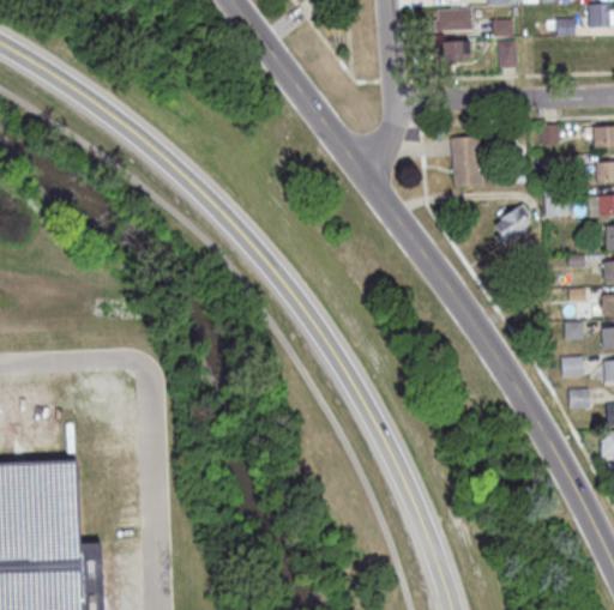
[(589,4),(589,28),(611,28),(609,2),(589,4)]
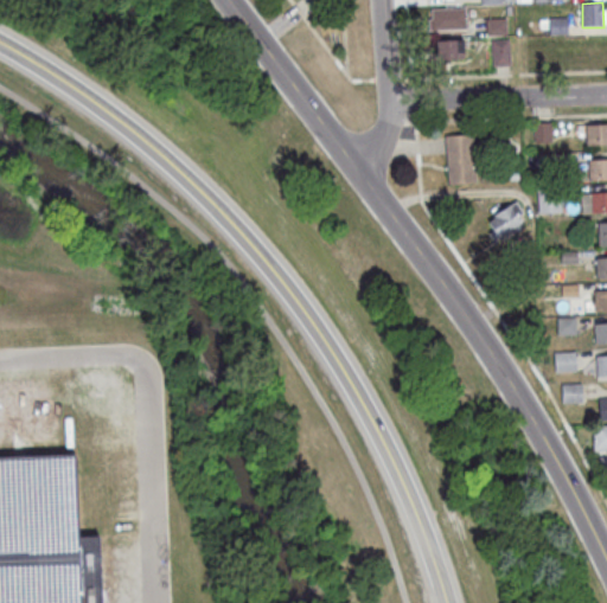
[(466,33),(466,12),(430,12),(430,33),(466,33)]
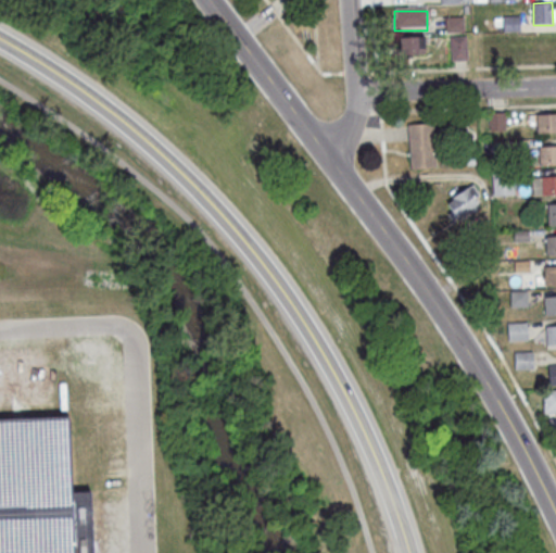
[(445,19),(446,34),(465,34),(464,17),(445,19)]
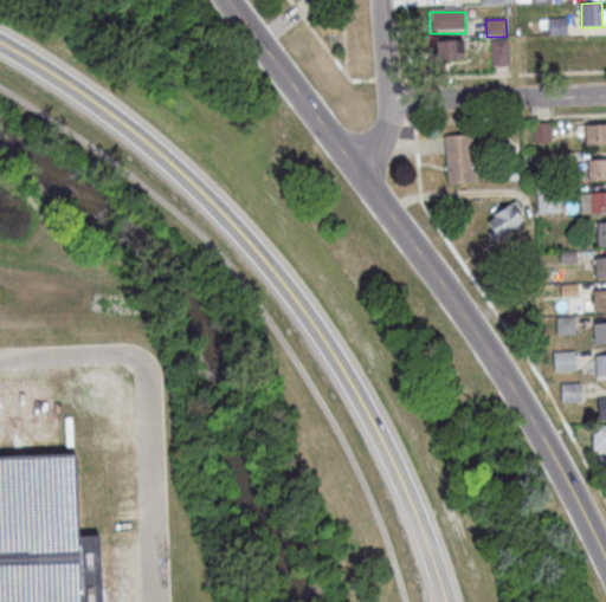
[(549,20),(549,36),(568,36),(567,19),(549,20)]
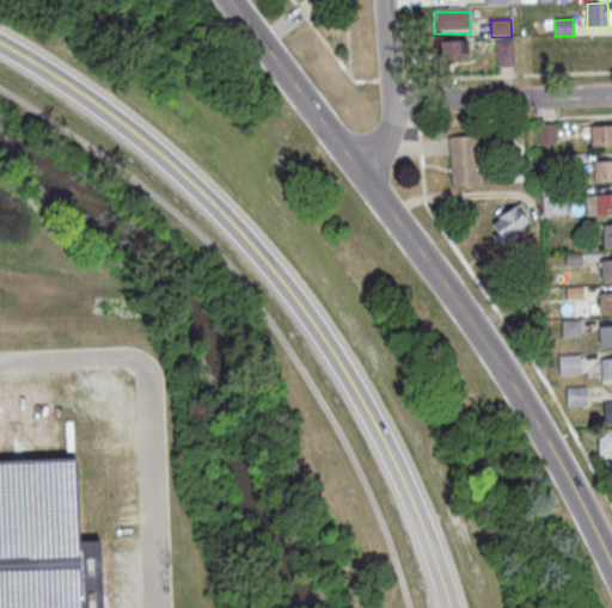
[(440,38),(440,57),(461,57),(461,60),(469,60),(467,37),(440,38)]
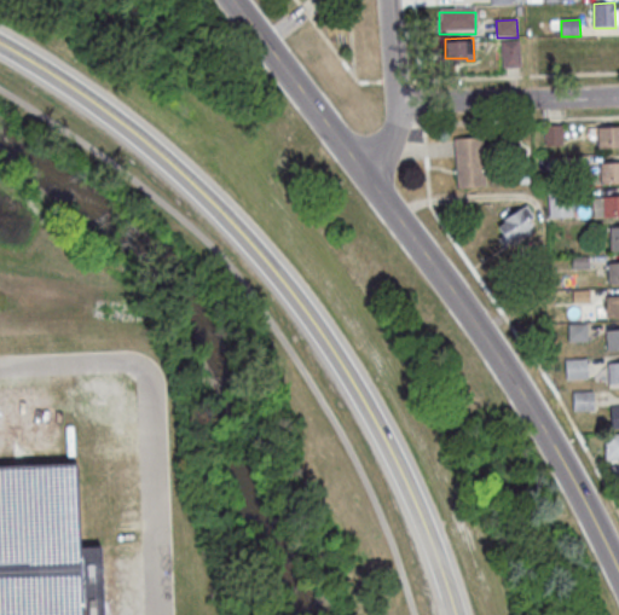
[(501,42),(503,69),(522,68),(520,41),(501,42)]
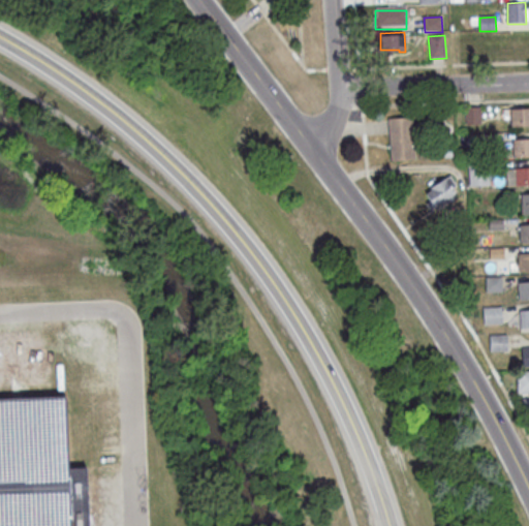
[(509,61),(528,60),(528,37),(509,38),(509,61)]
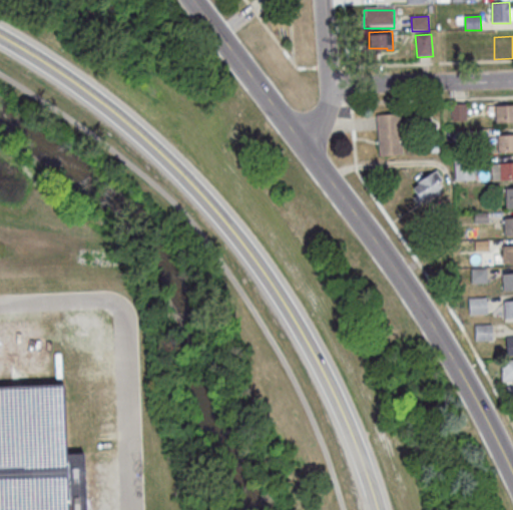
[(452,105),(452,122),(468,121),(467,105),(452,105)]
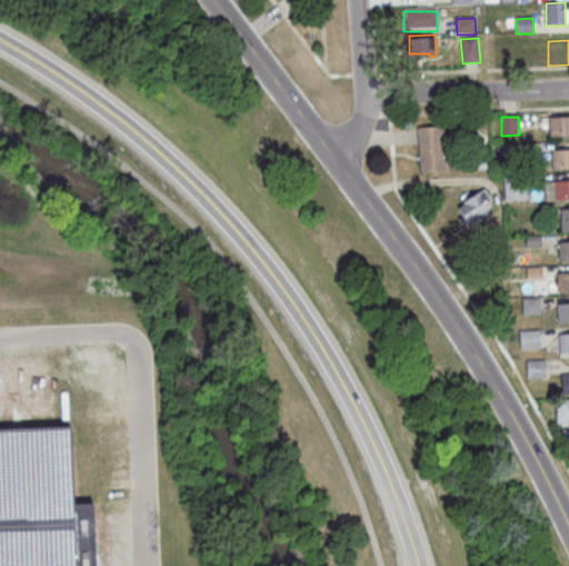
[(568,117),(549,118),(550,137),(568,137),(568,117)]
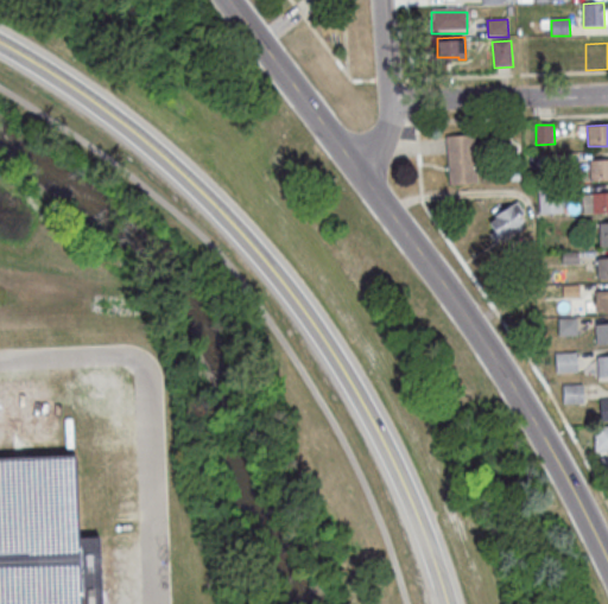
[(445,137),(474,135),(477,184),(450,186),(445,137)]
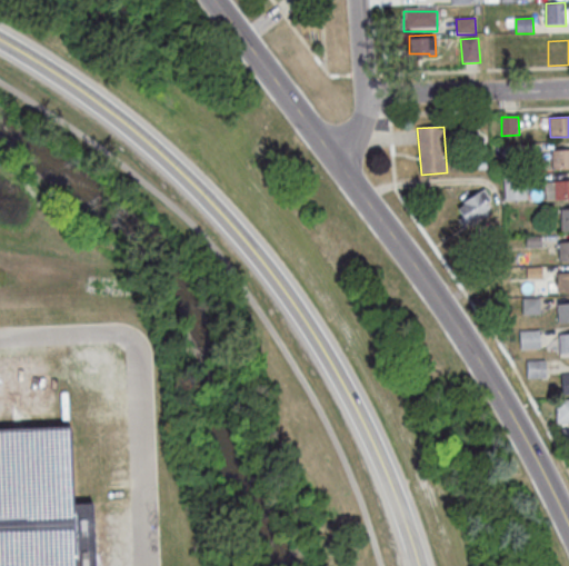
[(503,148),(503,158),(531,158),(531,147),(503,148)]
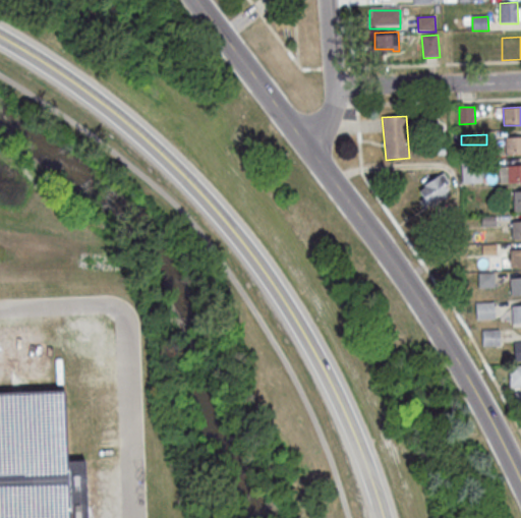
[(520,137),(506,138),(506,156),(520,156),(520,137)]
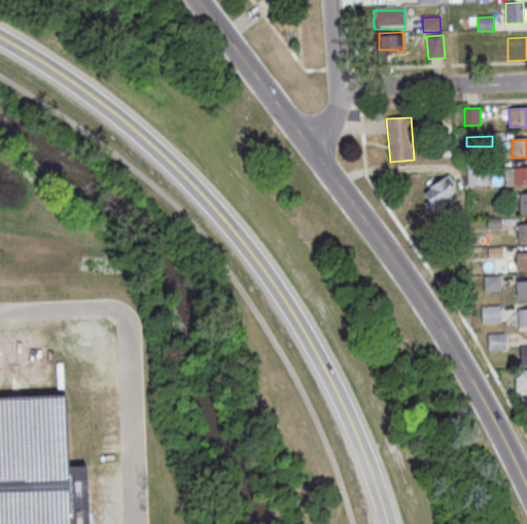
[(466,166),(468,187),(489,185),(487,164),(466,166)]
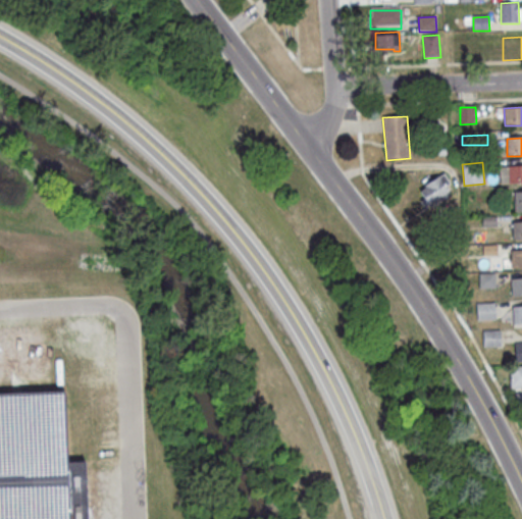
[(508,167),(521,166),(521,185),(509,185),(508,167)]
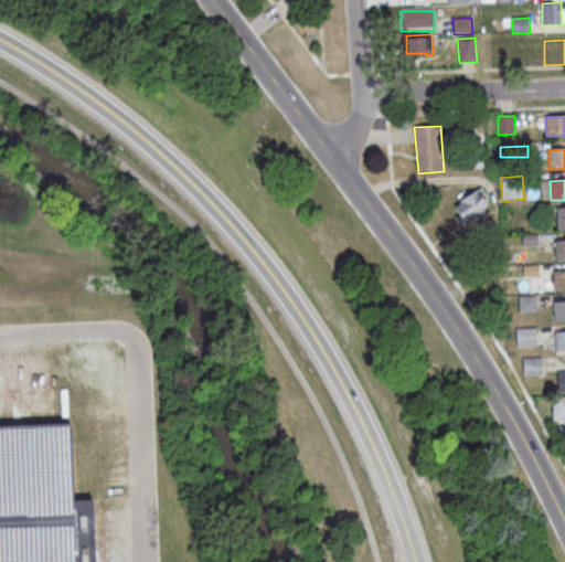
[(454,207),(461,201),(460,199),(475,190),(476,191),(480,188),(488,199),(482,201),(486,207),(484,208),(488,212),(481,216),(478,211),(459,224),(455,218),(459,214),(454,207)]
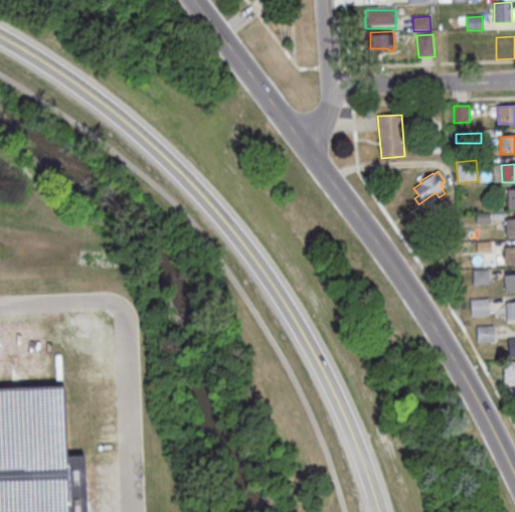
[(476,214),(477,225),(490,224),(490,214),(476,214)]
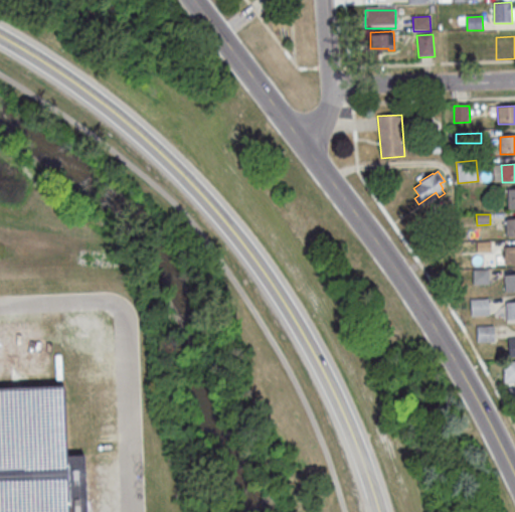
[(514,218),(505,219),(506,236),(514,235),(514,218)]
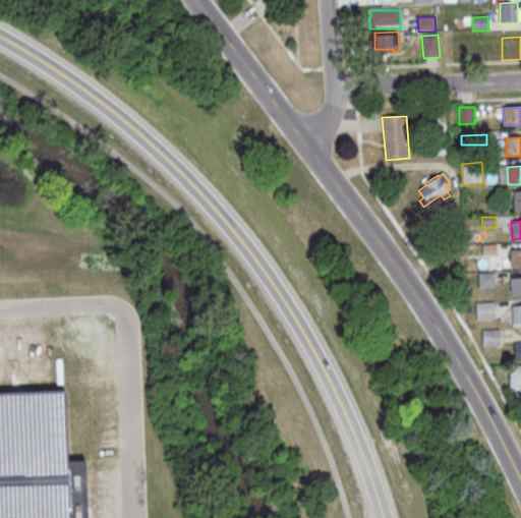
[(482,246),(482,256),(498,256),(497,245),(482,246)]
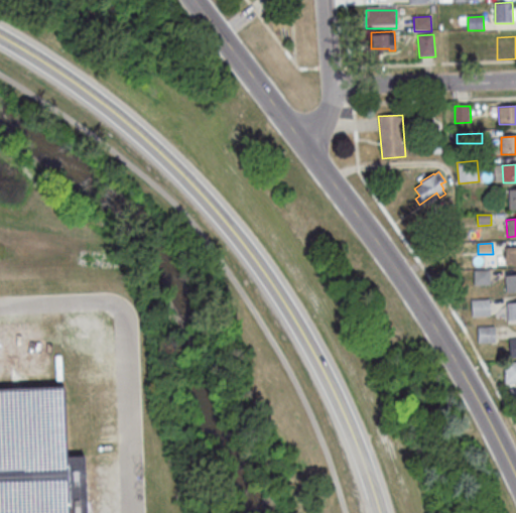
[(515,247),(505,248),(506,265),(515,264),(515,247)]
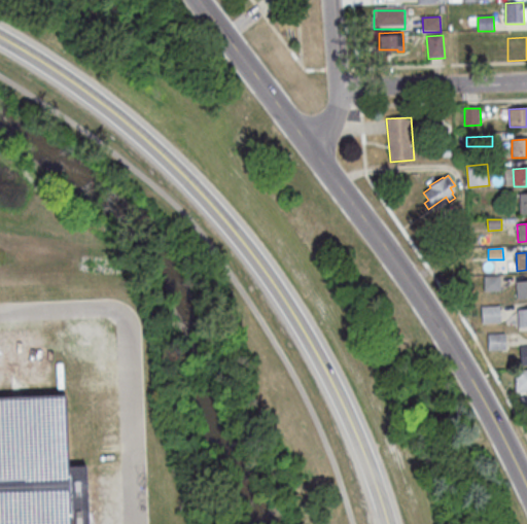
[(484,277),(484,292),(500,291),(499,277),(484,277)]
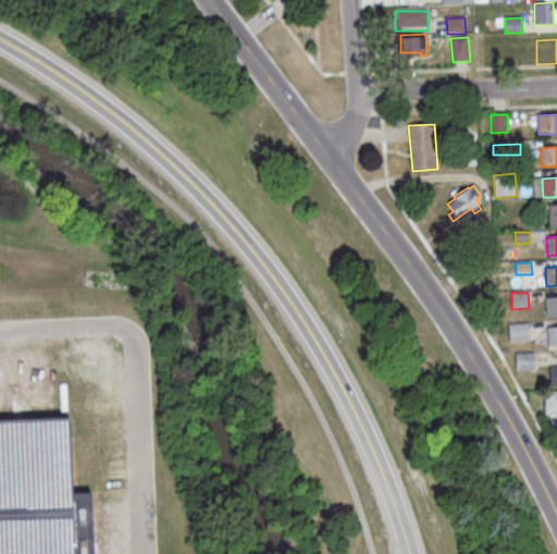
[(556,297),(545,298),(546,317),(556,316),(556,297)]
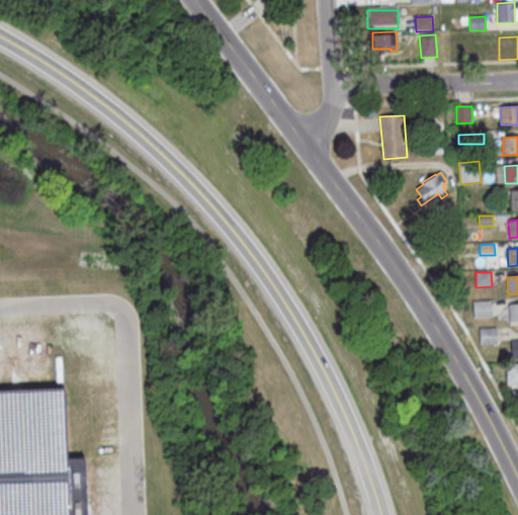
[(473,302),(473,319),(493,318),(492,301),(473,302)]
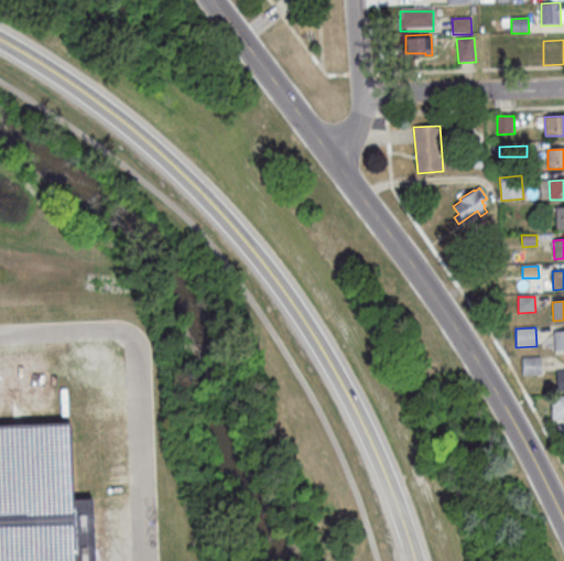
[(563,332),(554,333),(555,352),(563,351),(563,332)]
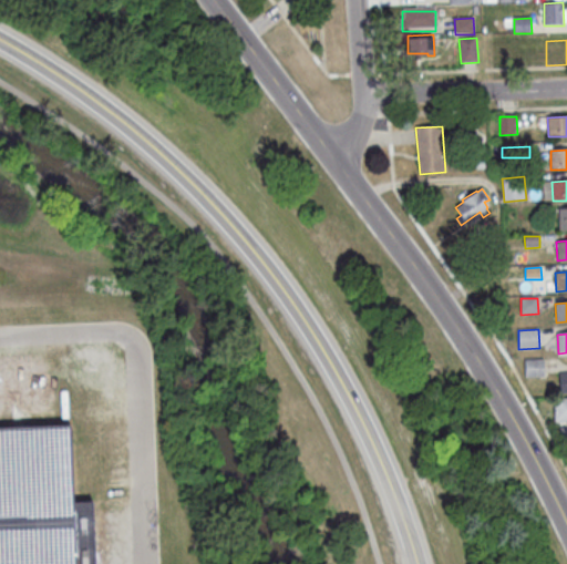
[(525,360),(544,360),(544,377),(525,378),(525,360)]
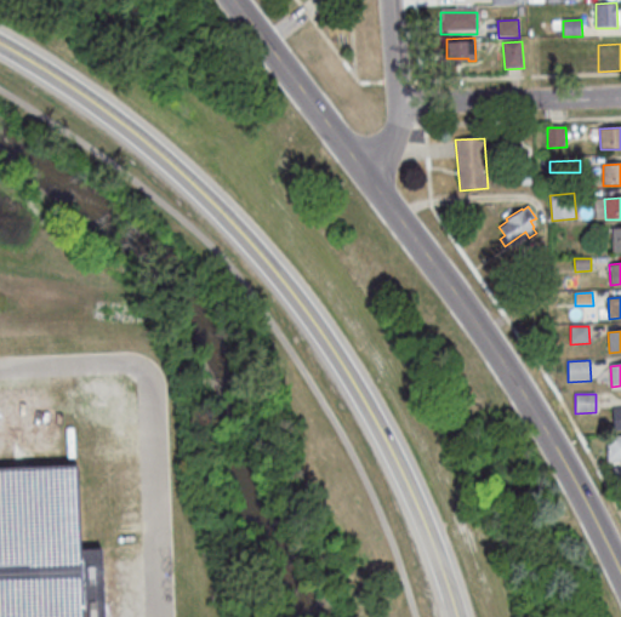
[(620,435),(608,436),(608,461),(620,460),(620,435)]
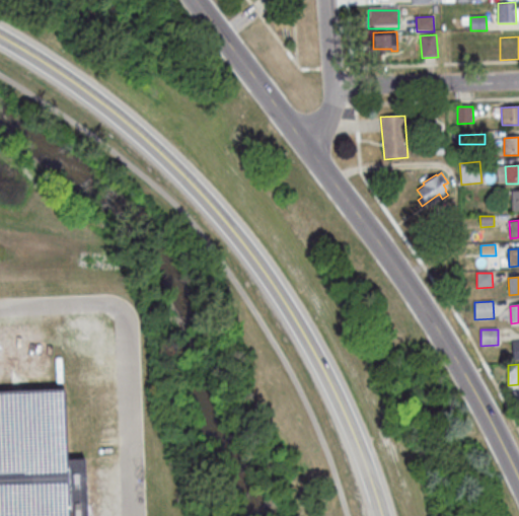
[(0,515),(0,393),(67,391),(70,463),(88,462),(90,515),(0,515)]
